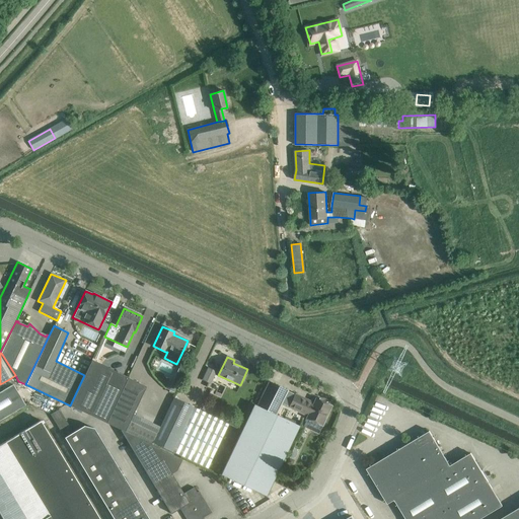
[(70,405),(88,415),(106,423),(128,378),(128,377),(109,369),(91,360),(84,375),(70,405)]
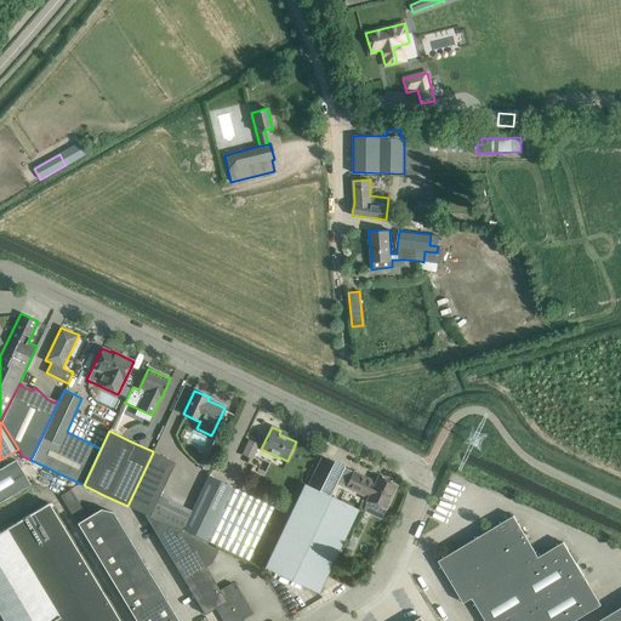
[(201,457),(198,465),(201,466),(209,469),(210,469),(212,463),(222,444),(222,443),(215,440),(215,439),(205,460),(201,457)]
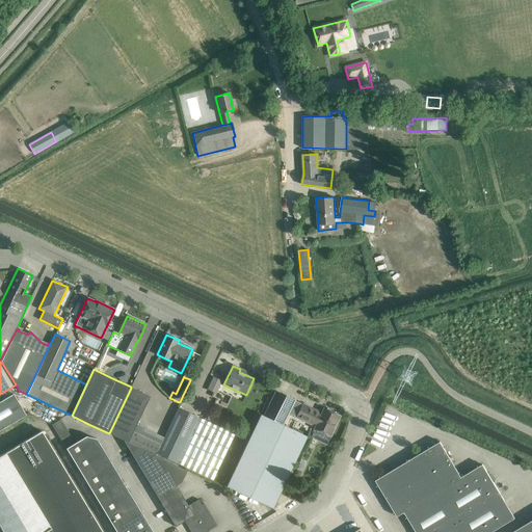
[(215,393),(221,380),(213,377),(207,389),(215,393)]
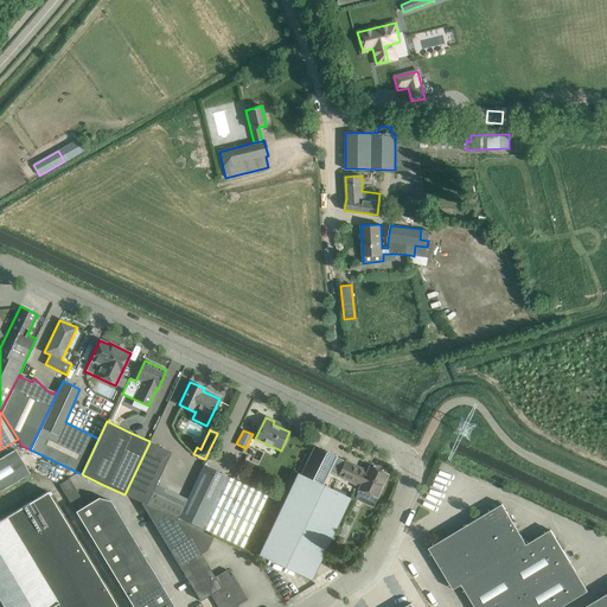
[(125,494),(141,503),(146,505),(171,453),(149,442),(125,494)]
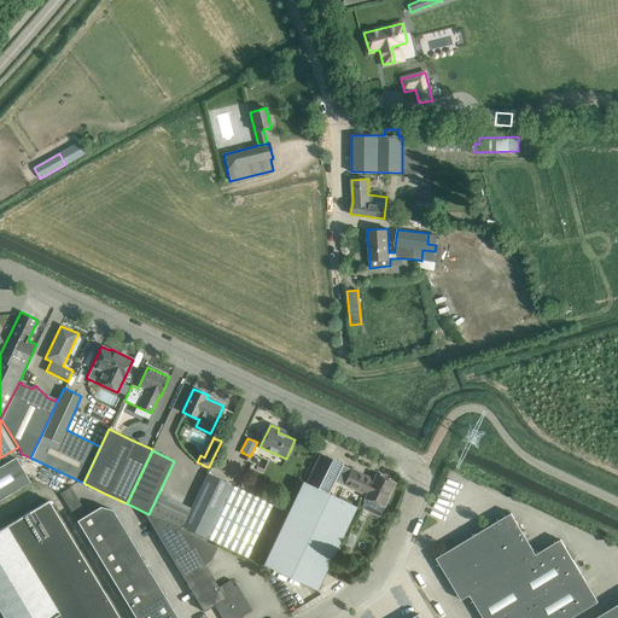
[(305,483),(327,494),(342,465),(319,455),(305,483)]
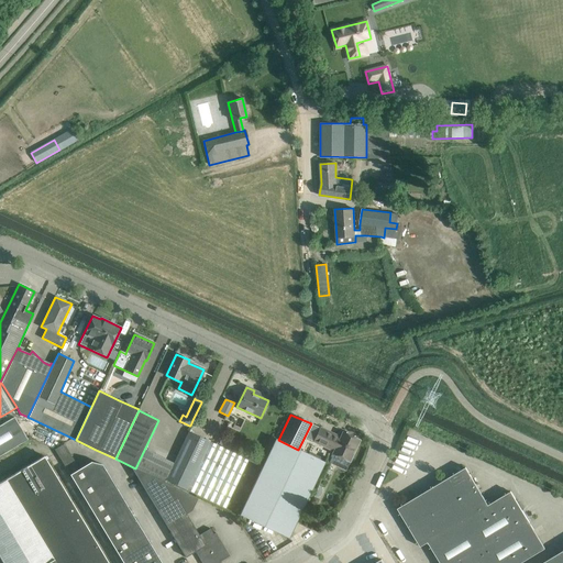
[(0,455),(28,439),(14,417),(0,424),(0,455)]
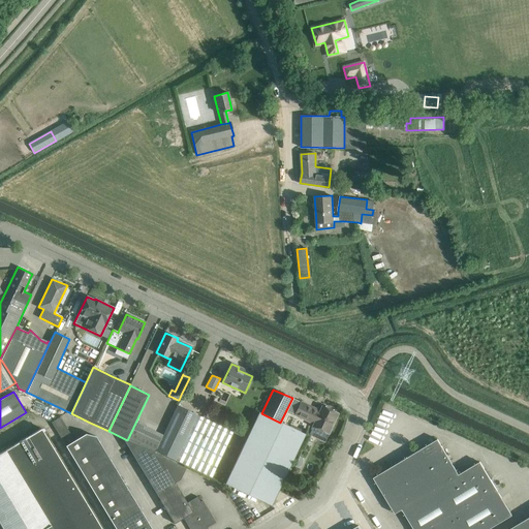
[(294,415),(313,424),(312,426),(329,434),(338,414),(321,406),(319,411),(301,402),(294,415)]
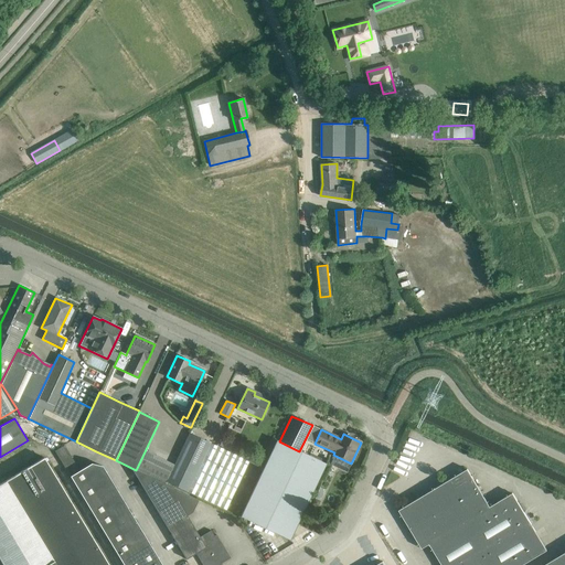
[(174,465),(166,482),(187,492),(188,491),(226,510),(249,461),(224,449),(189,433),(174,465)]
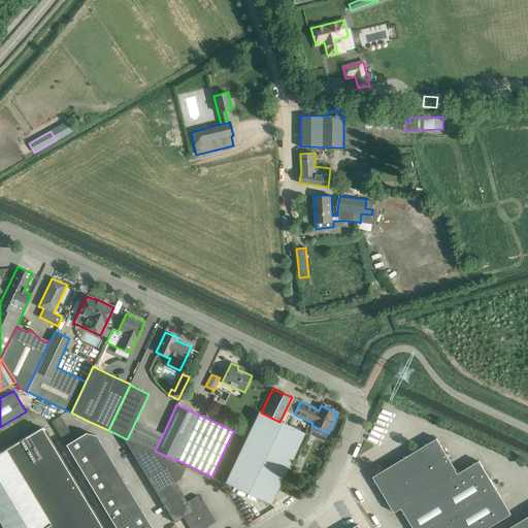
[(261,413),(258,411),(224,483),(270,504),(304,433),(279,422),(261,413)]
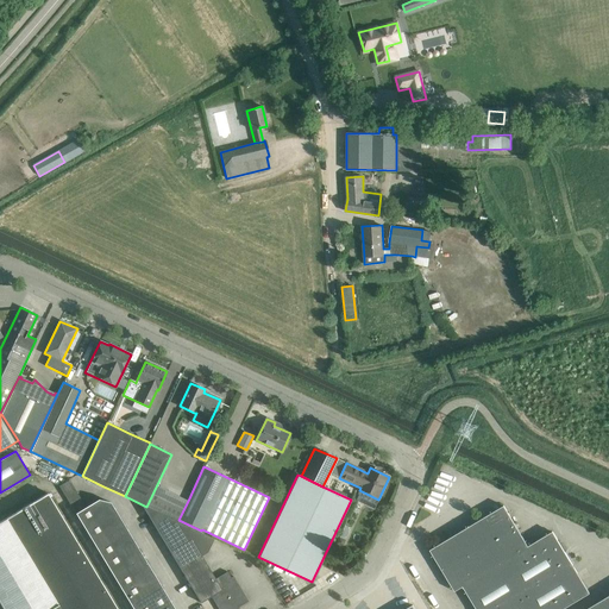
[(117,608),(48,493),(0,521),(0,604),(2,608),(117,608)]
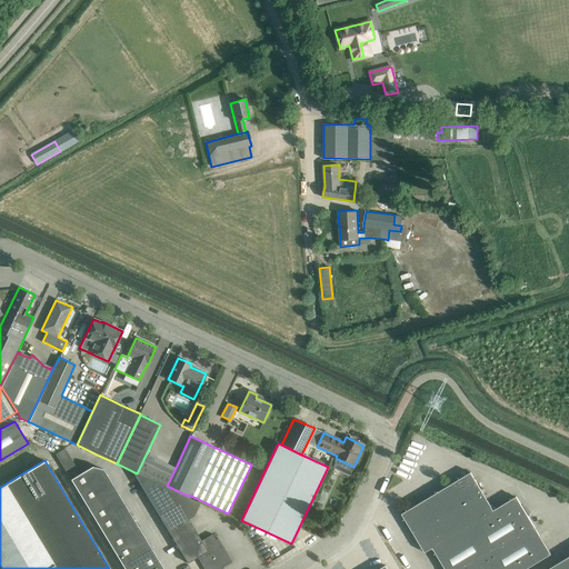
[(79,495),(108,477),(102,469),(91,467),(70,479),(79,495)]
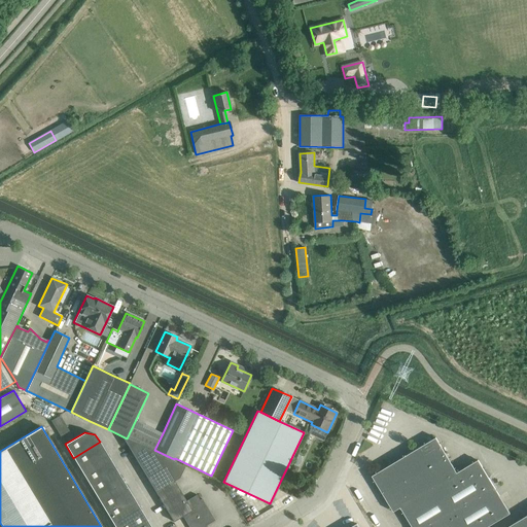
[(184,466),(127,438),(123,436),(173,522),(182,516),(188,526),(203,526),(215,520),(202,498),(200,500),(197,494),(186,501),(174,481),(179,478),(184,466)]
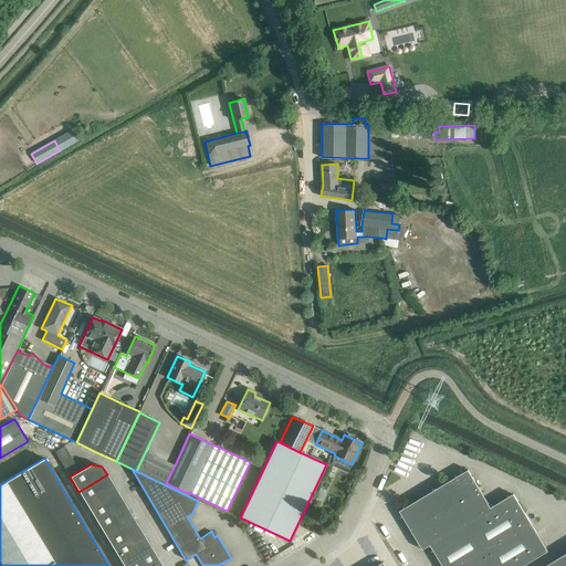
[(411,531),(422,549),(430,545),(442,565),(523,565),(547,552),(531,523),(513,494),(491,507),(480,489),(468,470),(449,481),(423,496),(415,502),(407,506),(399,511),(411,531)]
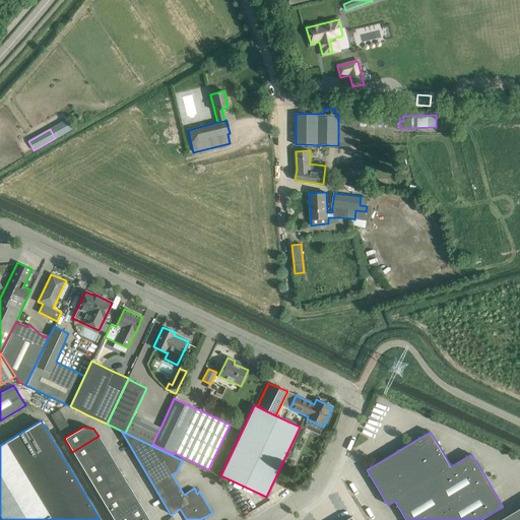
[(80,465),(106,449),(99,436),(72,452),(80,465)]
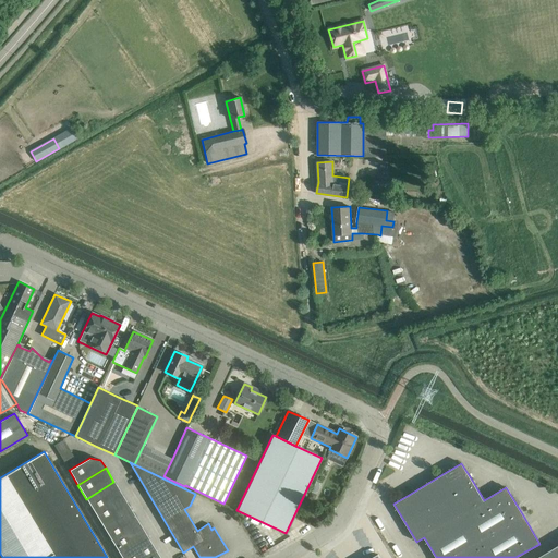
[(95,512),(122,496),(113,482),(86,499),(95,512)]
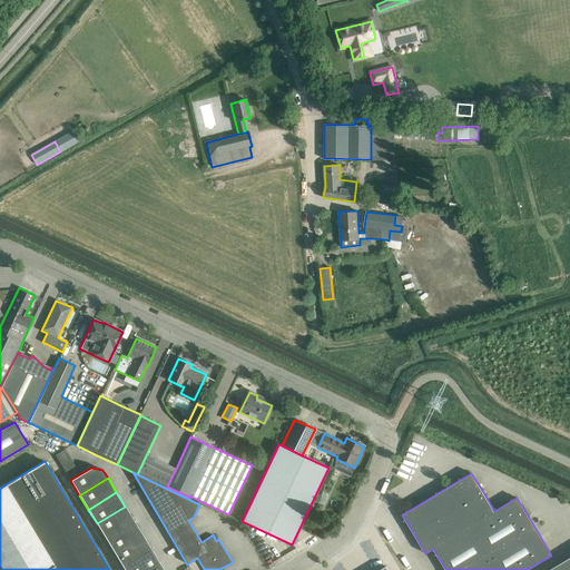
[(114,552),(143,536),(125,507),(97,523),(114,552)]
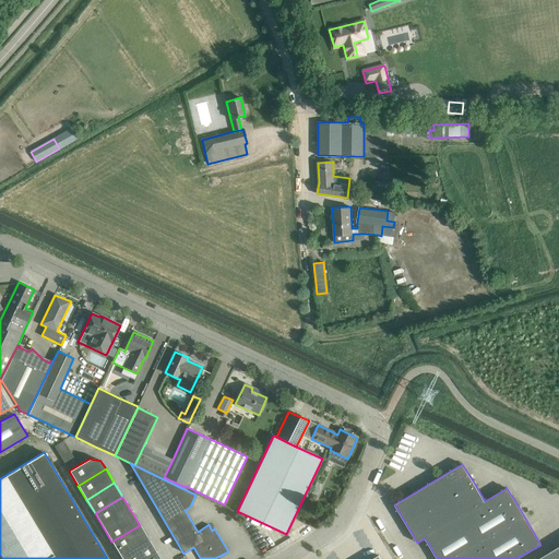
[(302,521),(316,526),(321,513),(308,508),(302,521)]
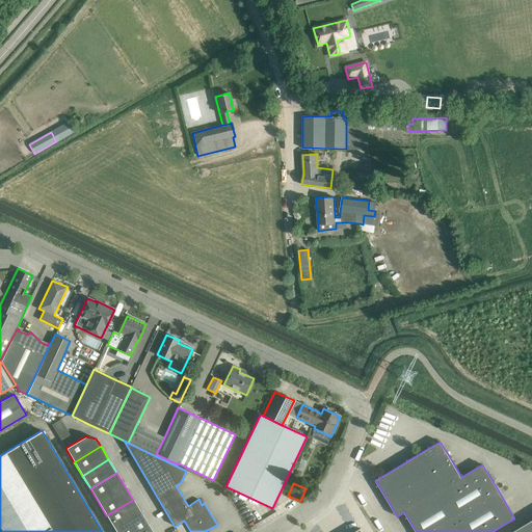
[(114,529),(140,512),(133,500),(106,515),(114,529)]
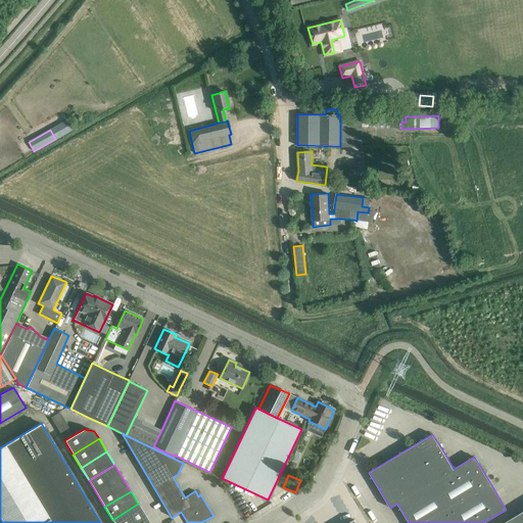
[(113,522),(136,522),(146,517),(138,504),(112,520),(113,522)]
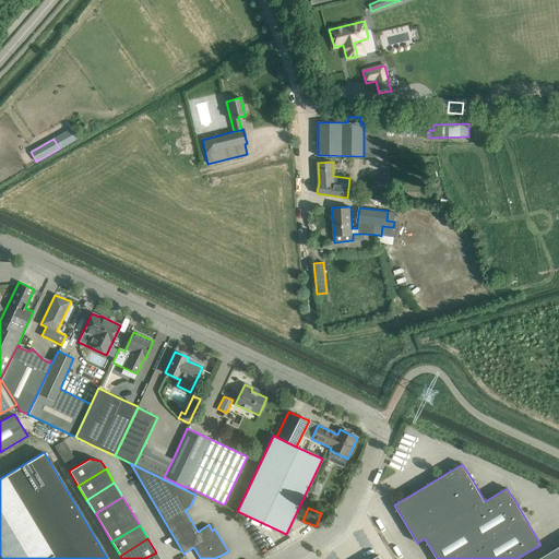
[(558,558),(558,546),(537,558),(558,558)]
